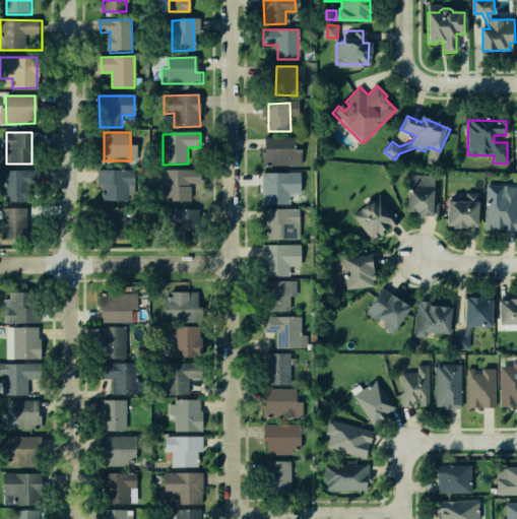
[(302,166),(264,166),(264,137),(294,138),(294,148),(302,148),(302,166)]
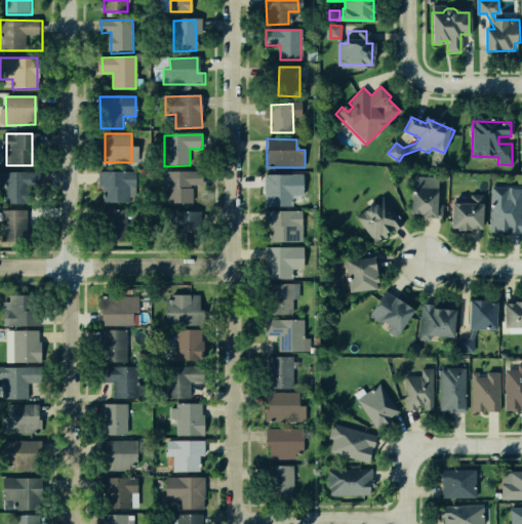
[(28,202),(6,202),(6,189),(0,189),(0,172),(29,172),(28,202)]
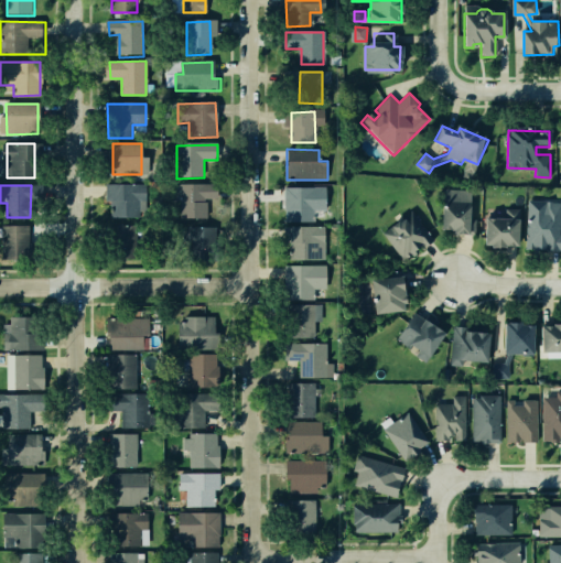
[(142,217),(111,217),(110,186),(141,185),(142,217)]
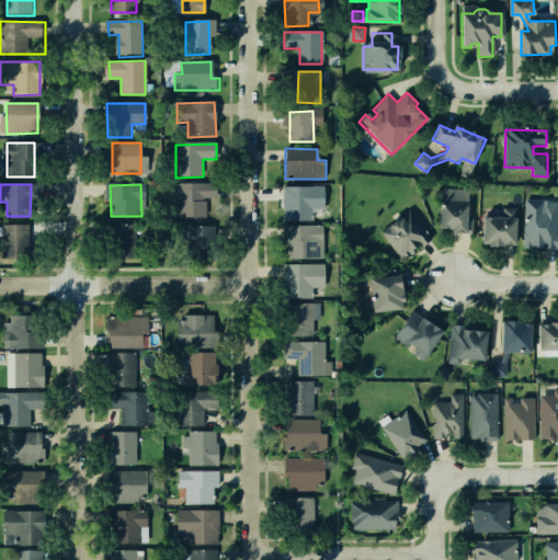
[(208,216),(181,217),(181,184),(207,184),(208,216)]
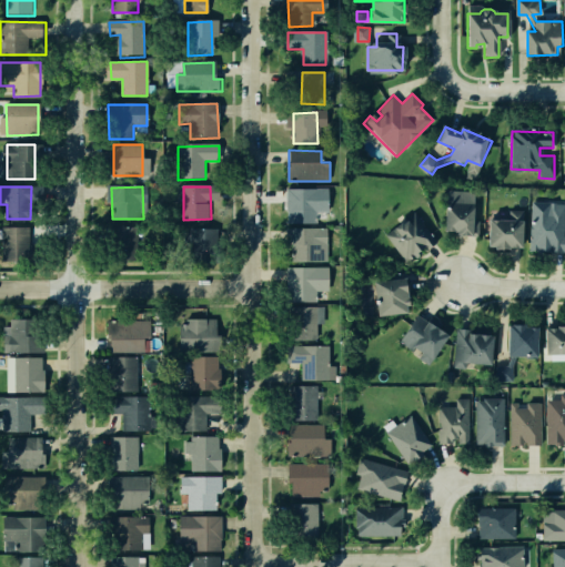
[(315,222),(291,222),(291,190),(329,191),(328,211),(315,211),(315,222)]
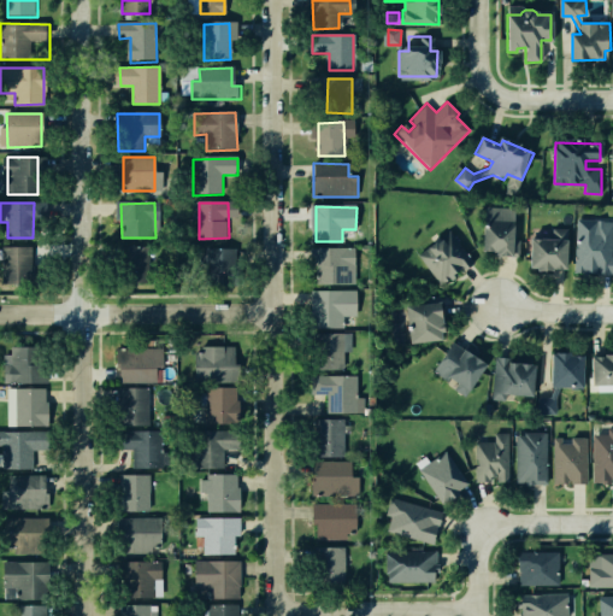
[(522,257),(497,256),(497,250),(481,250),(482,226),(487,226),(488,209),(516,210),(514,240),(522,240),(522,257)]
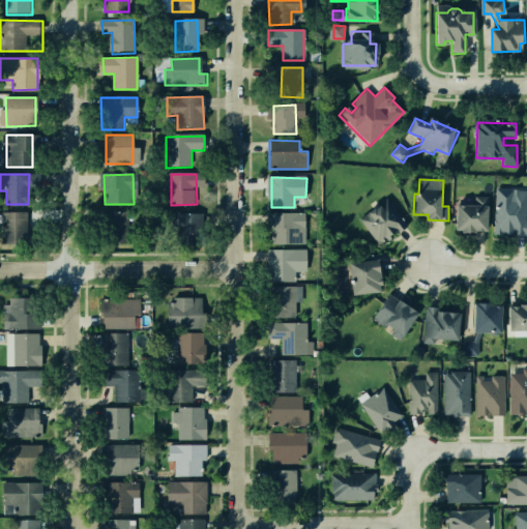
[(526,234),(496,234),(497,190),(526,192),(526,234)]
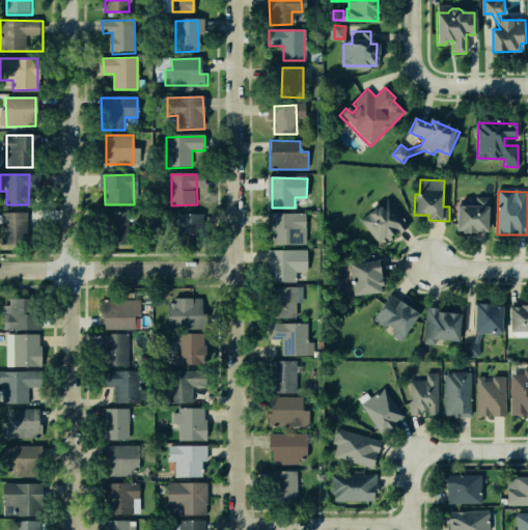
[(485,231),(455,229),(457,205),(475,206),(476,198),(488,199),(485,231)]
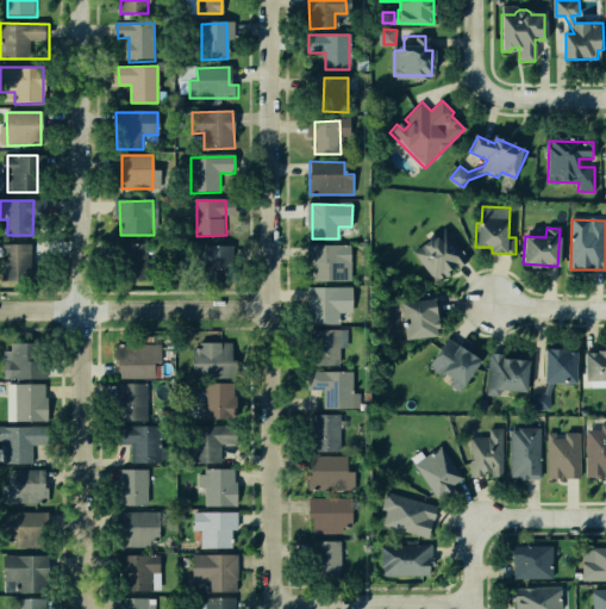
[(435,277),(418,254),(424,249),(420,244),(432,235),(436,241),(439,237),(438,235),(445,229),(470,261),(458,269),(453,263),(435,277)]
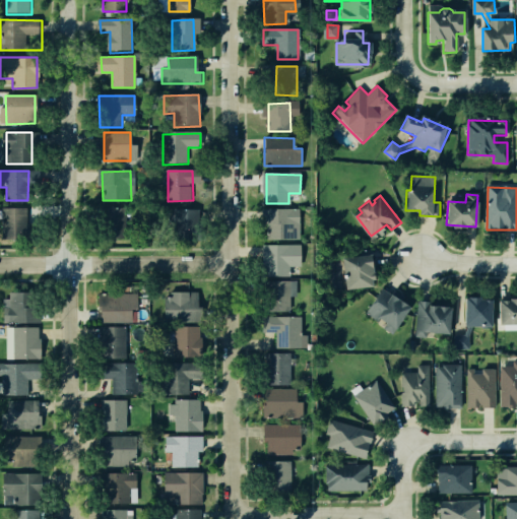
[(26,240),(3,240),(3,207),(26,208),(26,240)]
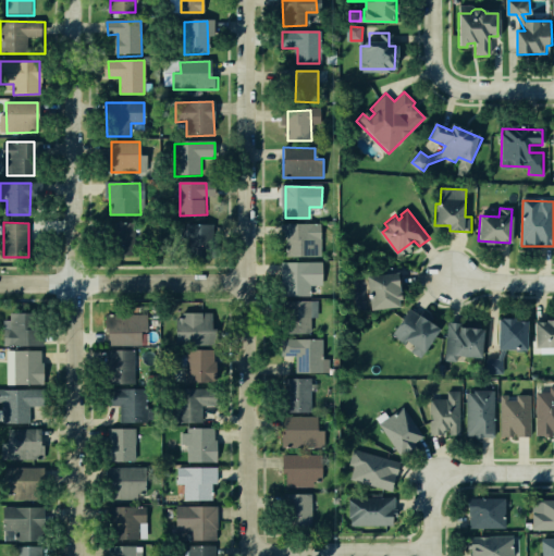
[(136,256),(111,257),(110,223),(136,223),(136,256)]
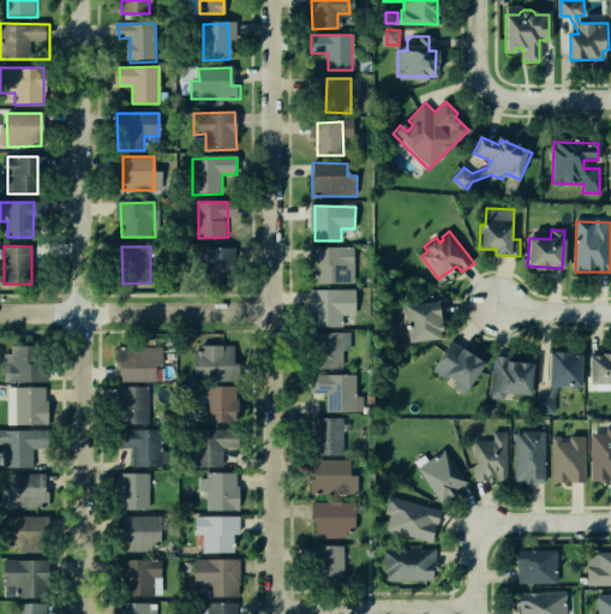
[(231,285),(208,285),(208,246),(231,246),(231,285)]
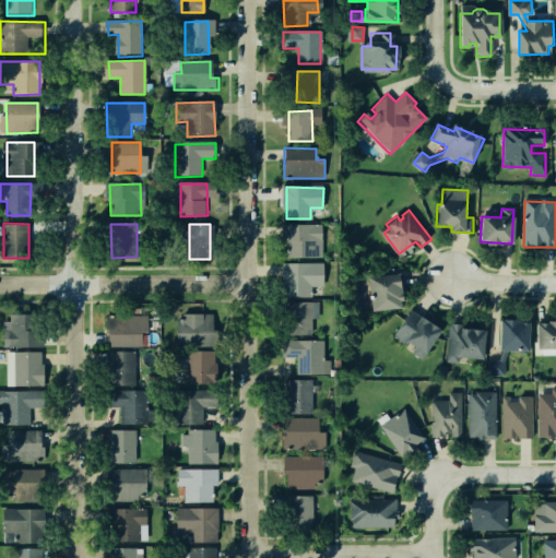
[(316,258),(284,257),(284,226),(322,226),(321,239),(316,239),(316,258)]
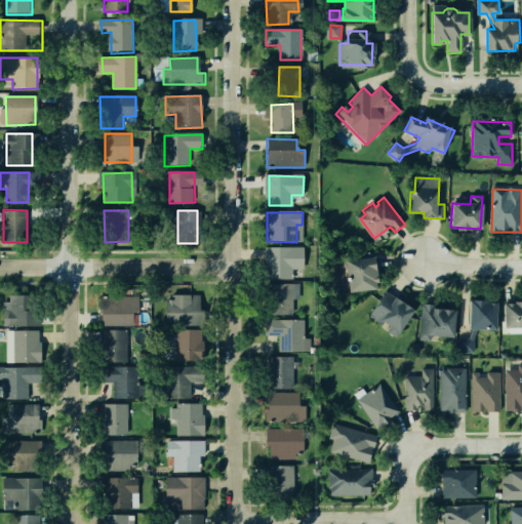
[(290,277),(268,278),(268,249),(306,249),(306,268),(290,269),(290,277)]
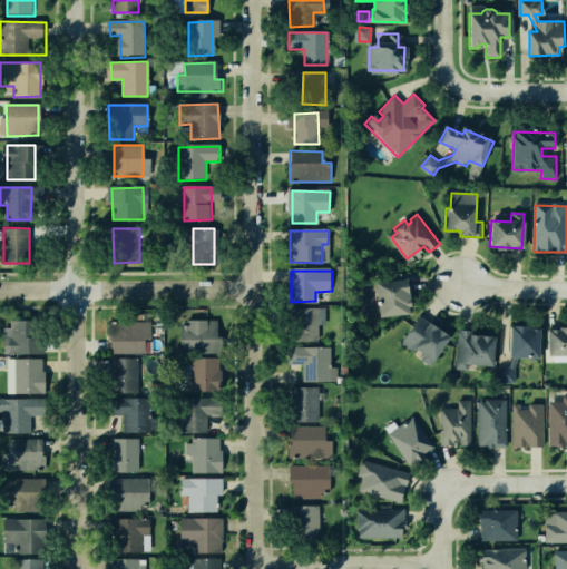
[(407,314),(379,315),(379,296),(375,296),(374,281),(406,281),(407,314)]
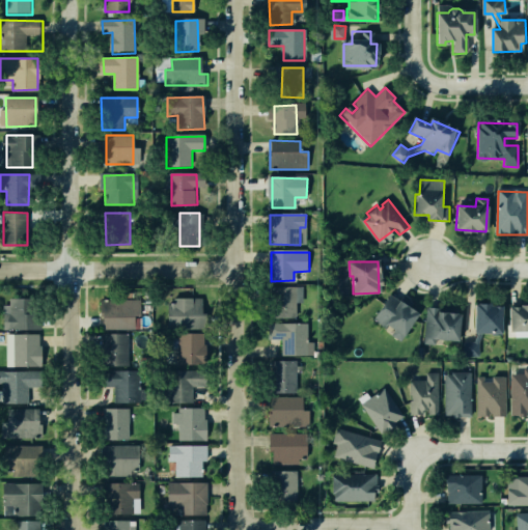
[(299,317),(271,317),(271,287),(299,287),(299,317)]
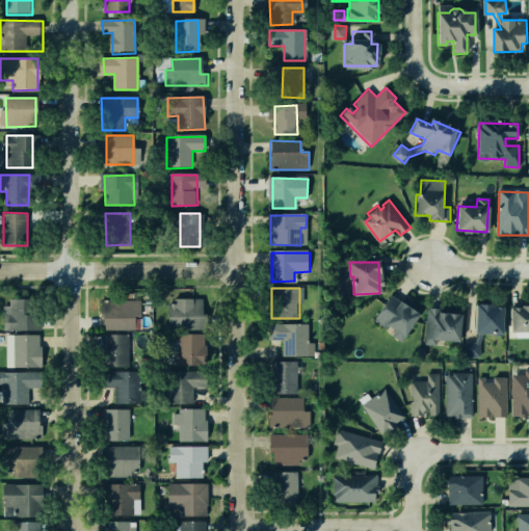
[(402,341),(395,336),(397,333),(390,327),(388,330),(374,321),(392,296),(420,316),(402,341)]
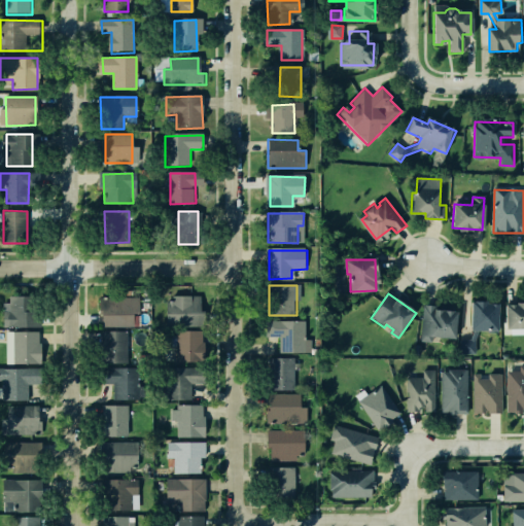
[(203,325),(169,324),(170,301),(173,301),(173,295),(191,295),(191,302),(203,302),(203,325)]
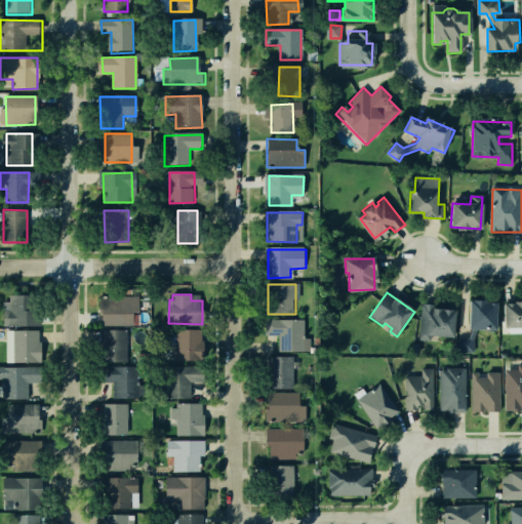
[(40,326),(4,327),(3,304),(11,303),(11,295),(39,295),(40,326)]
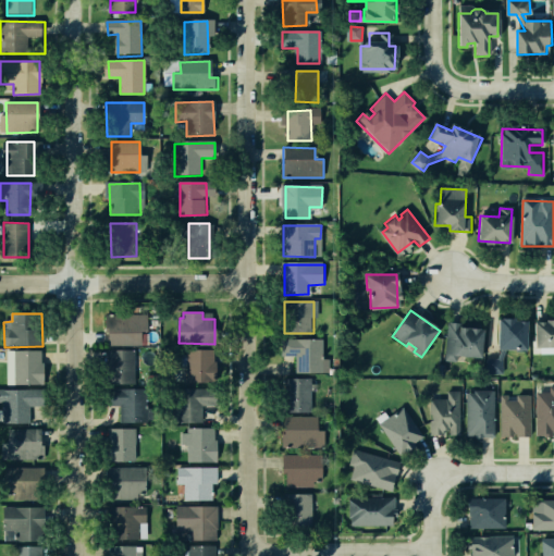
[(142,345),(109,345),(109,317),(148,317),(148,332),(142,332),(142,345)]
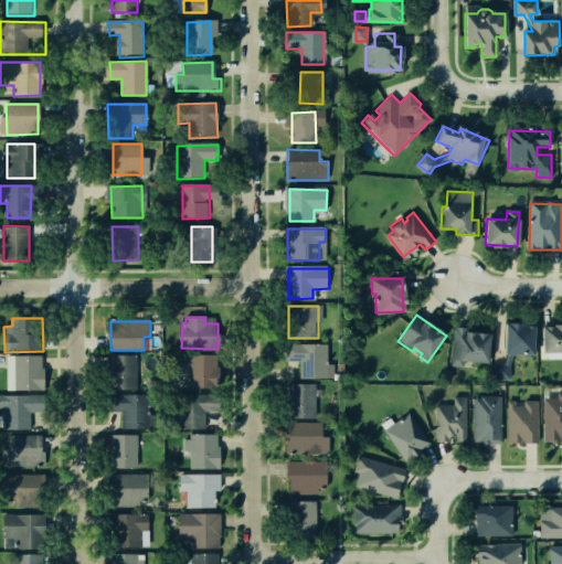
[(531,352),(517,351),(511,365),(511,380),(494,380),(494,365),(505,365),(509,351),(505,351),(506,323),(520,323),(520,328),(531,329),(531,352)]
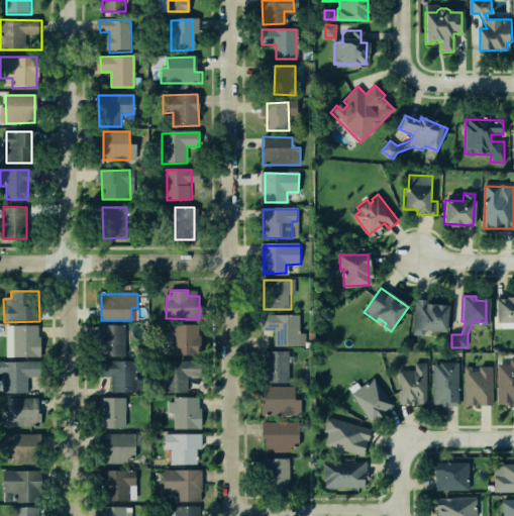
[(513,297),(495,297),(495,325),(513,325),(513,297)]
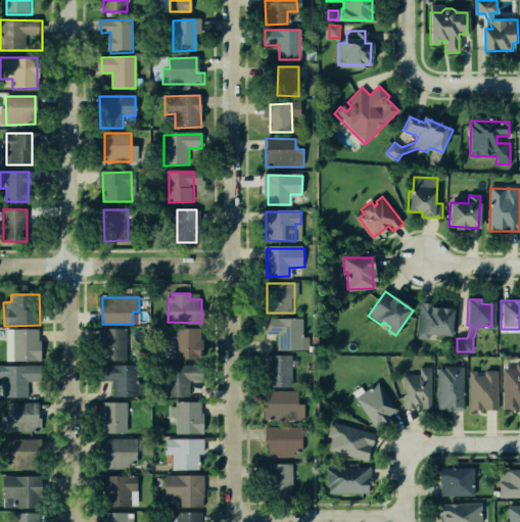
[(450,335),(428,333),(428,339),(418,338),(420,302),(430,303),(430,307),(452,310),(450,335)]
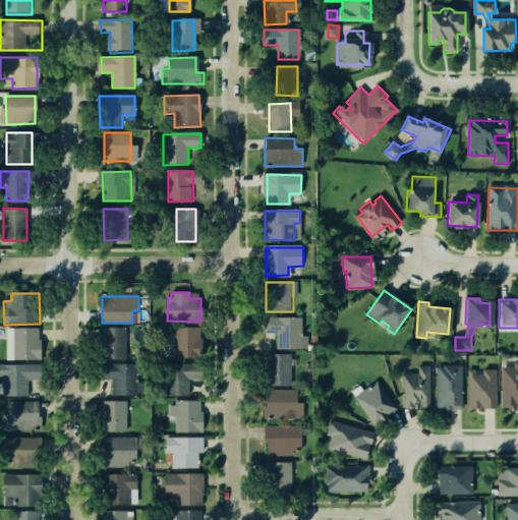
[(305,347),(280,347),(280,332),(268,332),(268,318),(304,318),(305,347)]
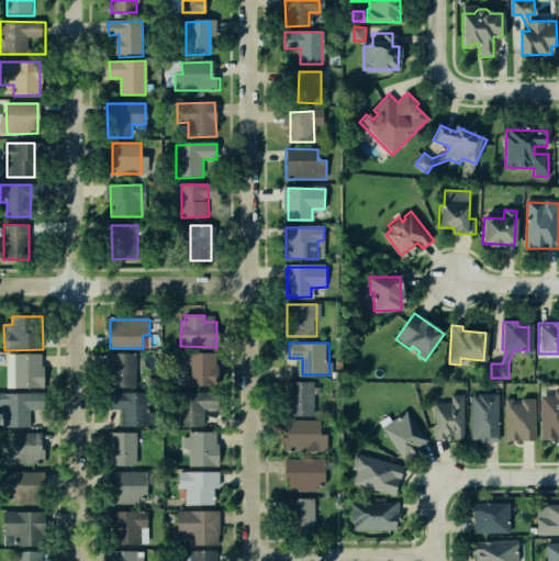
[(213,385),(192,386),(191,352),(213,352),(213,385)]
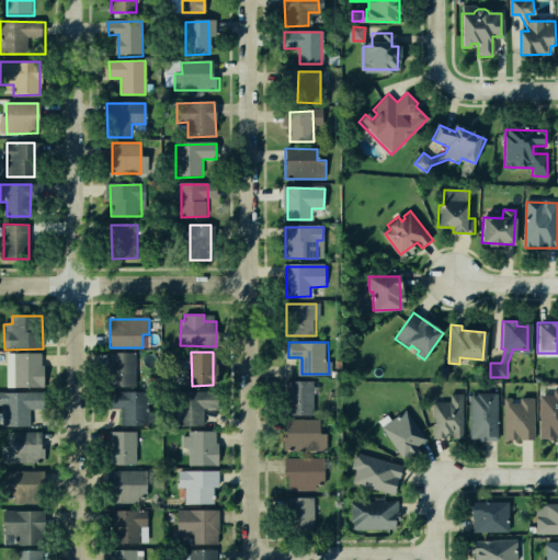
[(136,386),(111,386),(111,354),(136,354),(136,386)]
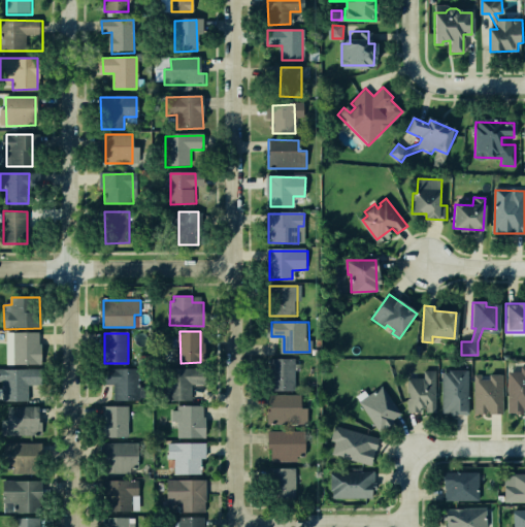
[(39,363),(17,363),(18,334),(39,334),(39,363)]
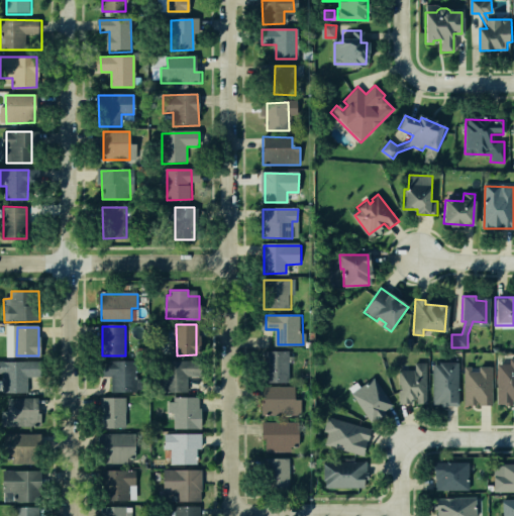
[(289,382),(266,383),(266,353),(289,352),(289,382)]
